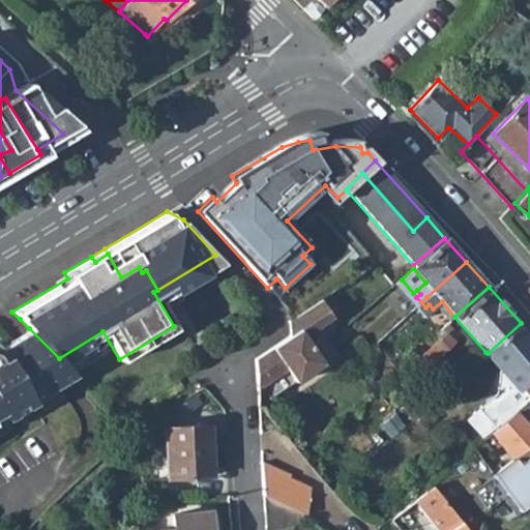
[(254,353),(256,382),(258,382),(282,369),(290,382),(317,364),(299,335),(329,318),(318,298),(287,317),(288,331),(281,336),(254,353)]
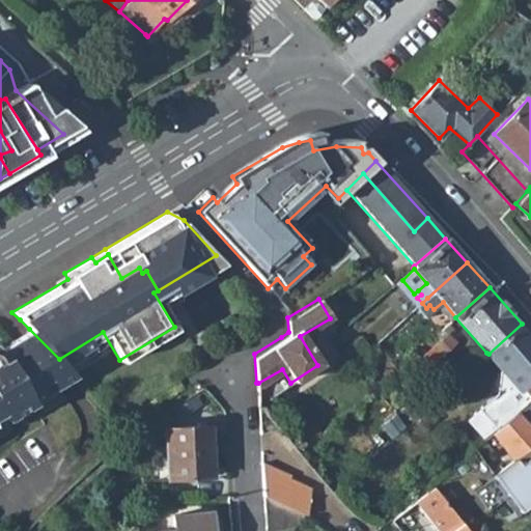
[(488,354),(520,391),(467,435),(474,445),(497,425),(514,411),(530,396),(530,334),(522,324),(488,354)]
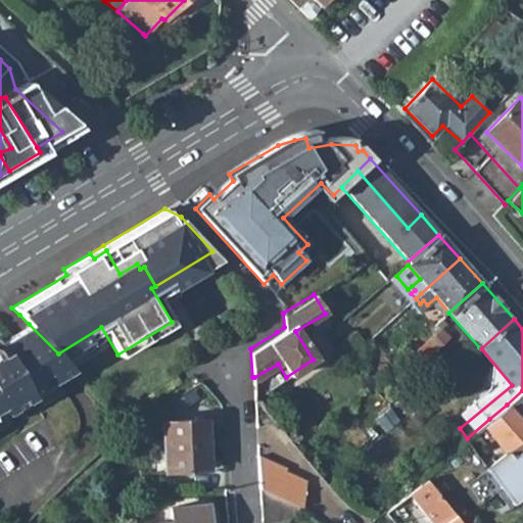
[(0,403),(3,410),(30,394),(26,386),(67,363),(58,353),(29,324),(0,339),(0,403)]
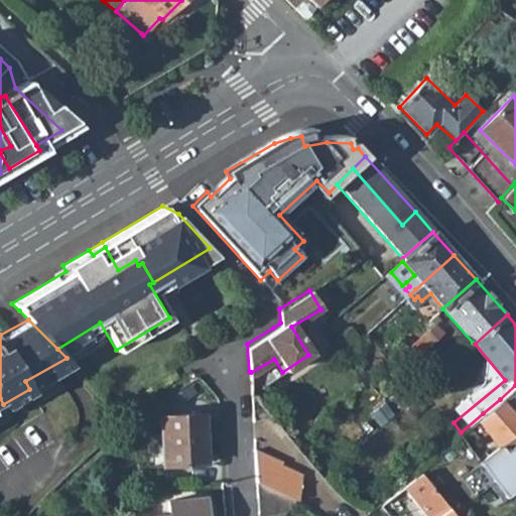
[(434,325),(432,326),(405,349),(409,355),(414,352),(416,355),(441,334),(434,325)]
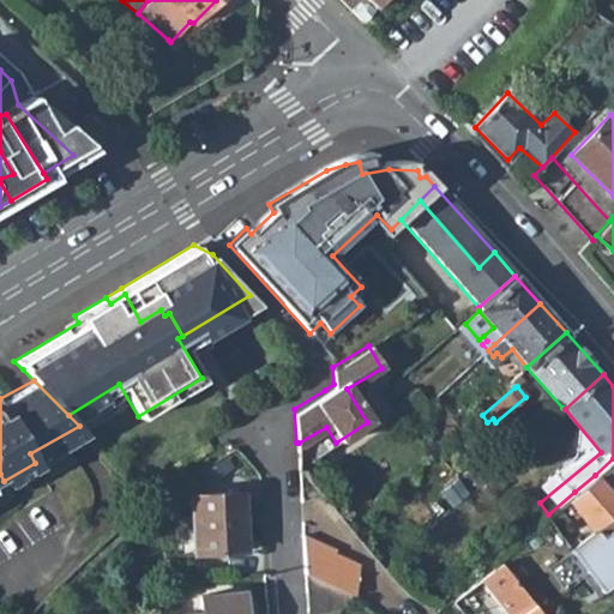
[(402,402),(413,416),(428,403),(417,389),(402,402)]
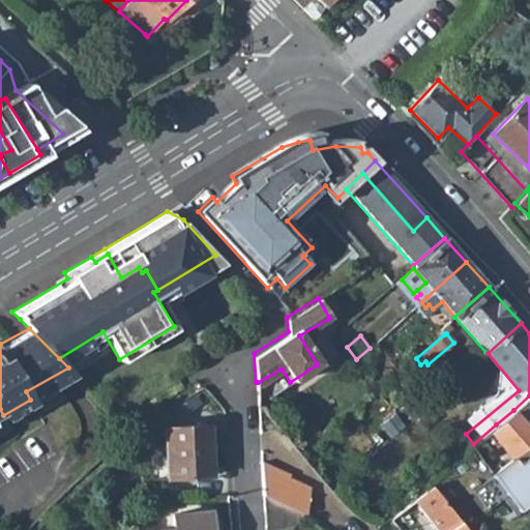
[(529,429),(529,395),(513,410),(529,429)]
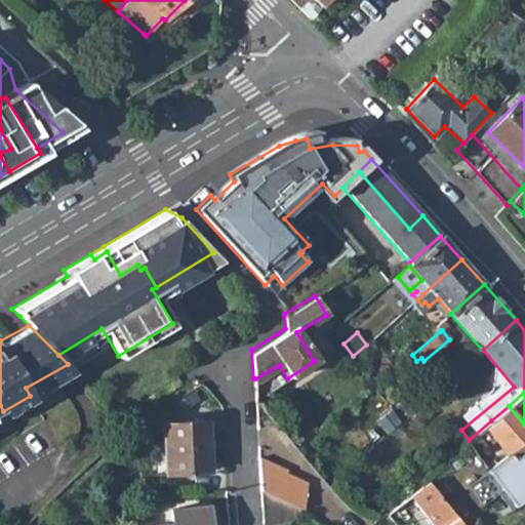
[(524,425),(509,406),(491,420),(514,449),(517,452),(524,445),(524,425)]
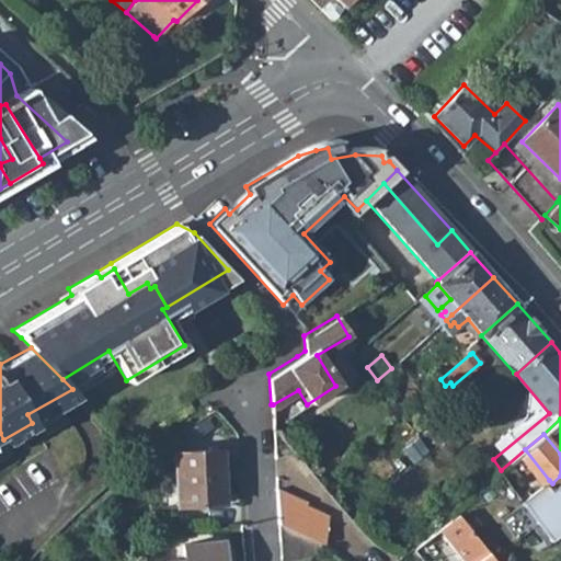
[(173,450),(176,505),(225,502),(220,447),(173,450)]
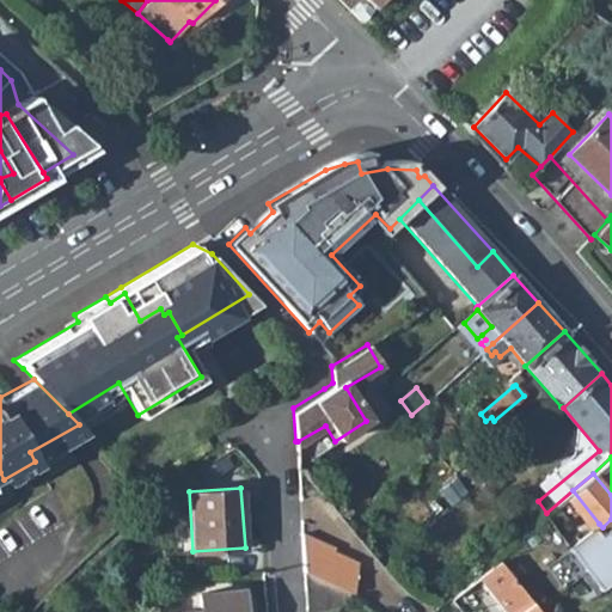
[(611,519),(603,527),(599,524),(569,545),(592,575),(611,558),(611,519)]
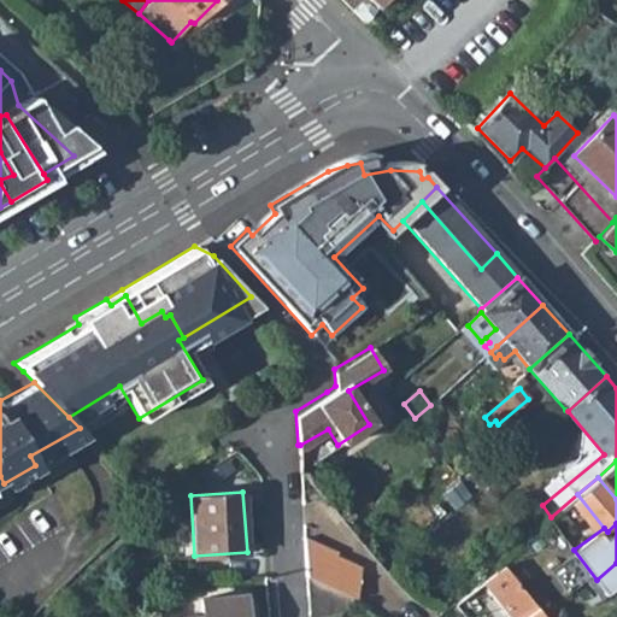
[(335,553),(305,541),(307,576),(330,586),(335,558),(335,553)]
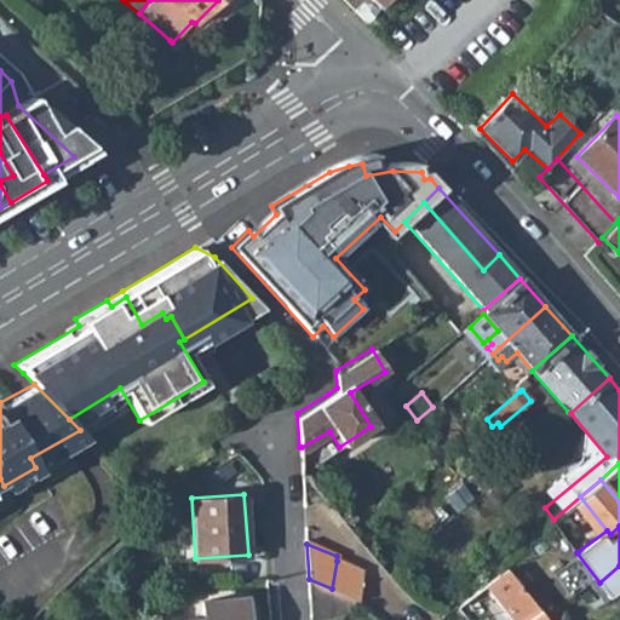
[(566,560),(589,592),(600,583),(577,552),(566,560)]
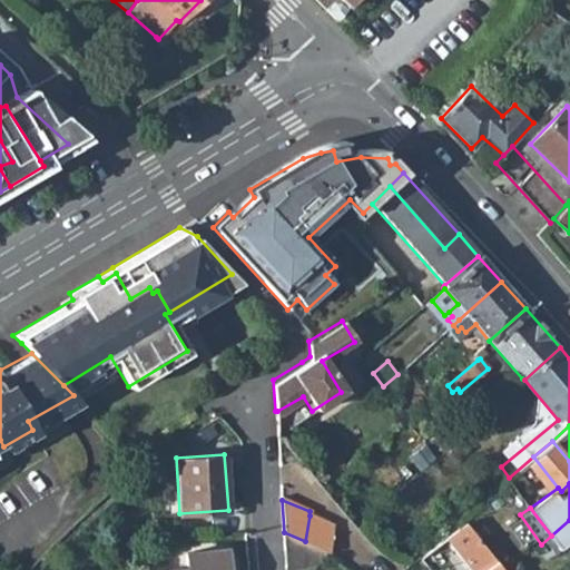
[(333,526),(310,516),(305,541),(322,549),(327,553),(333,526)]
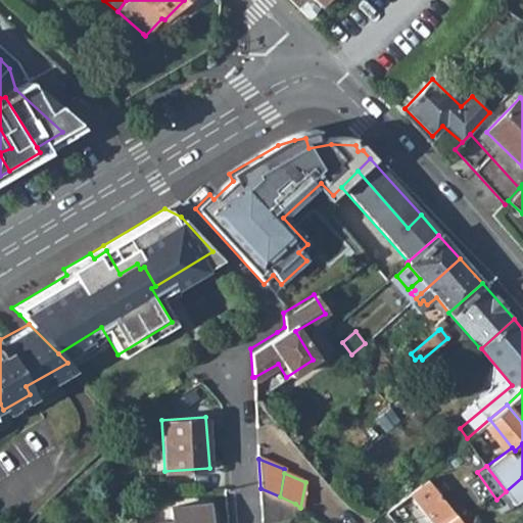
[(407,490),(432,522),(462,522),(441,496),(424,475),(407,490)]
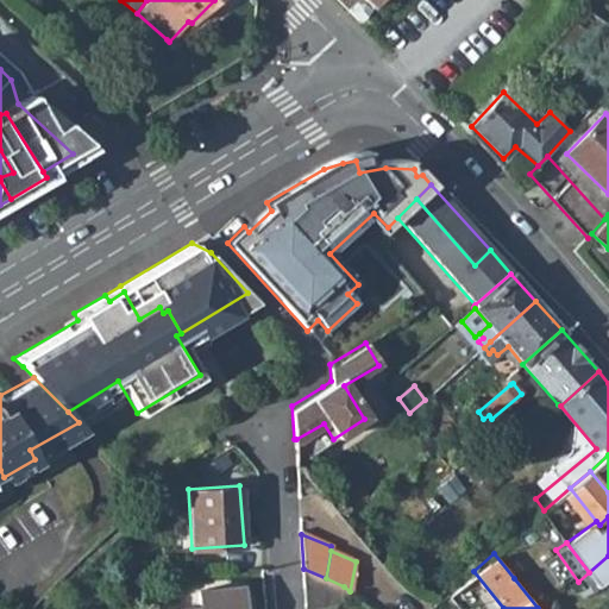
[(597,584),(608,576),(608,556),(589,572),(597,584)]
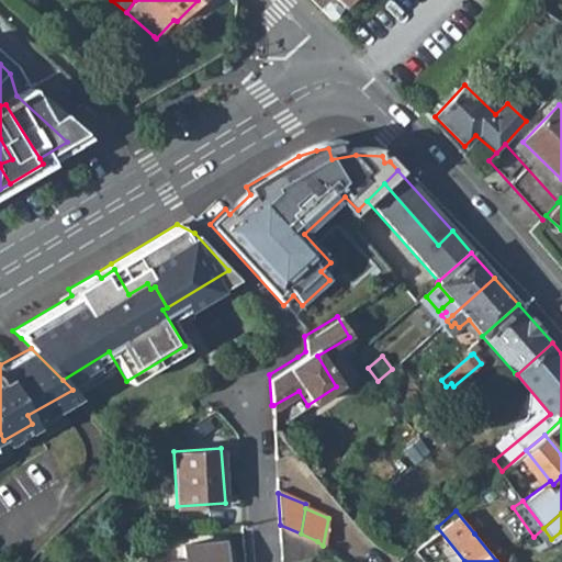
[(282,561),(310,560),(323,547),(323,546),(317,541),(301,534),(280,525),(282,561)]
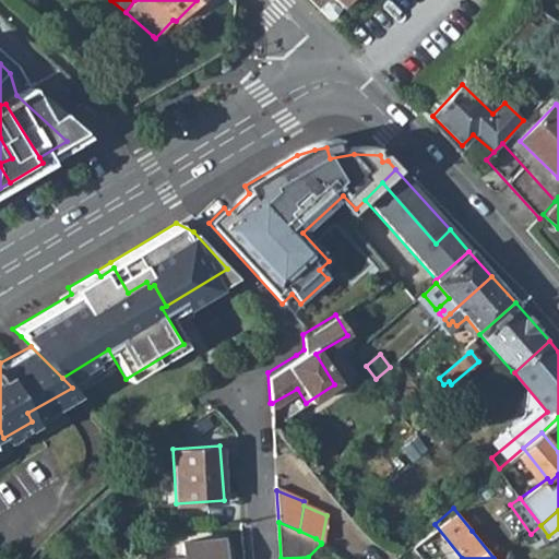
[(540,525),(531,534),(538,544),(548,536),(540,525)]
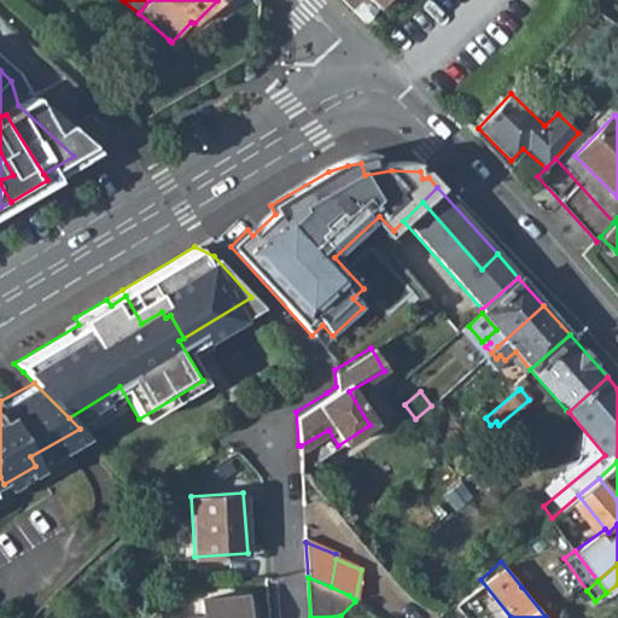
[(245,617),(244,598),(203,600),(204,617),(194,617),(245,617)]
